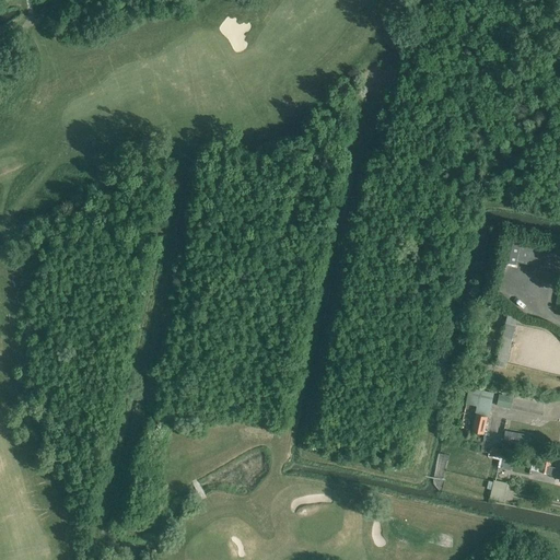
[(500,263),(504,264),(504,263),(516,266),(517,261),(559,270),(559,245),(523,237),(505,234),(499,261),(500,263)]
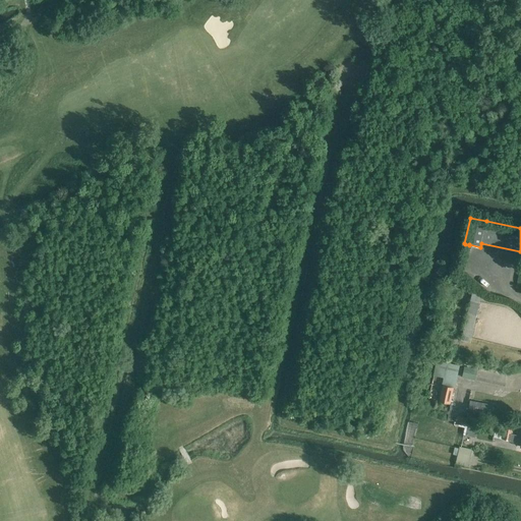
[(479,302),(470,300),(461,340),(468,342),(469,338),(471,338),(479,302)]
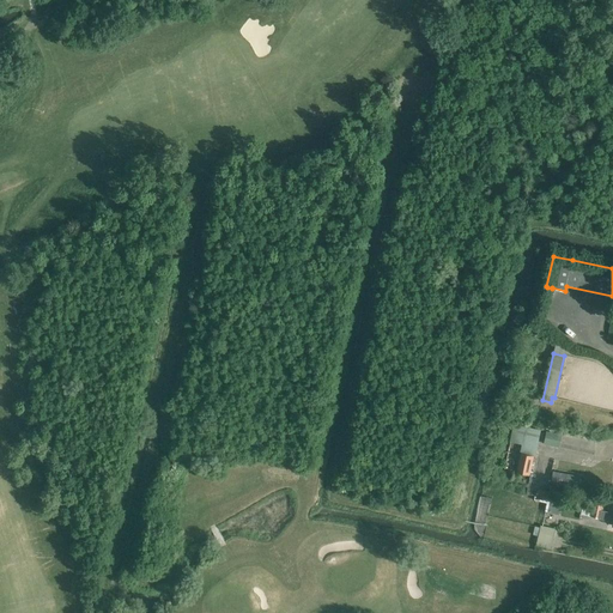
[(530,475),(534,455),(535,456),(541,430),(514,424),(510,442),(522,444),(520,453),(521,453),(516,473),(530,475)]
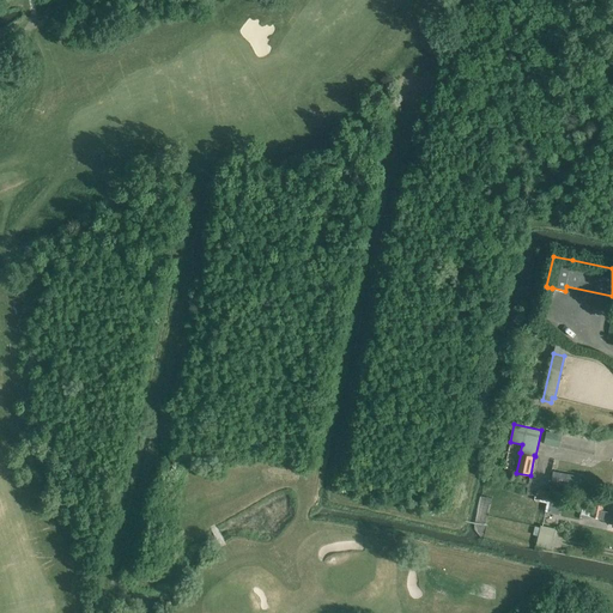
[(547,431),(544,444),(559,448),(562,435),(547,431)]
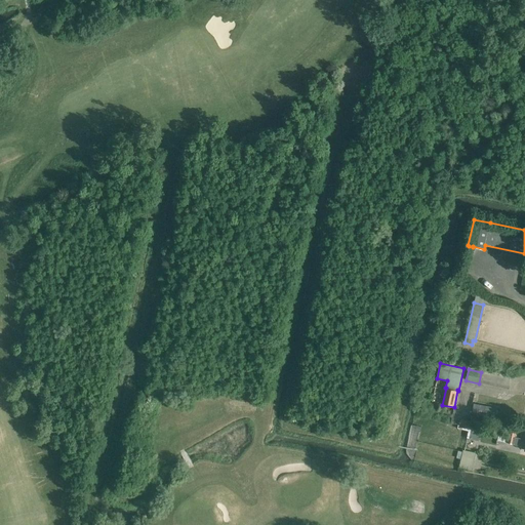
[(498,408),(474,404),(473,408),(472,413),(496,418),(498,408)]
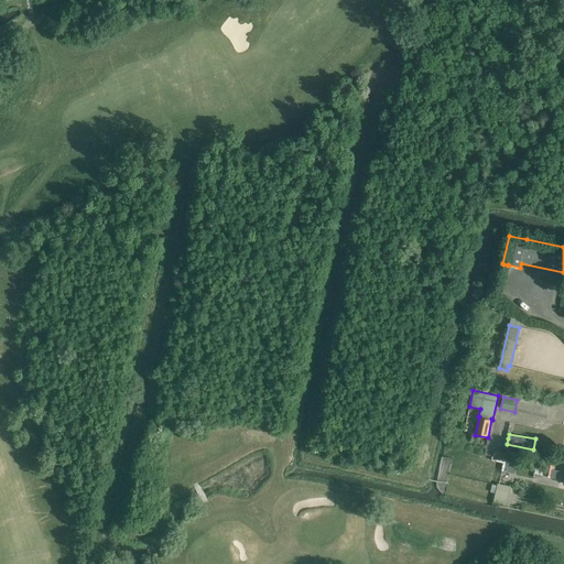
[(514,474),(517,462),(507,459),(503,472),(514,474)]
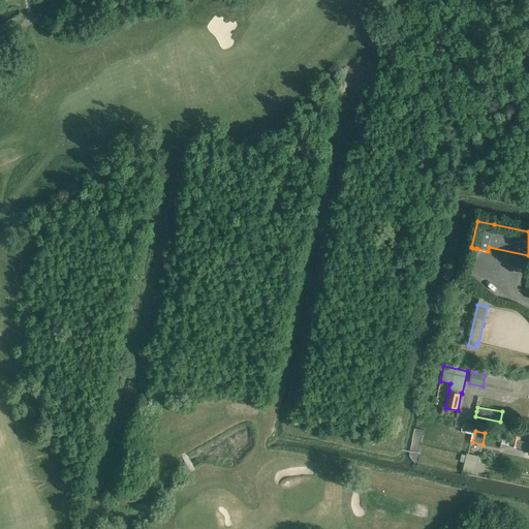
[(528,453),(528,441),(525,441),(520,440),(511,438),(503,436),(501,443),(509,445),(528,450),(528,454),(528,453)]
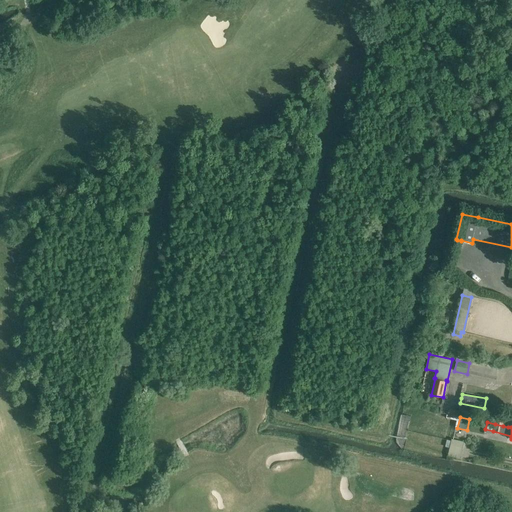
[(464,442),(452,439),(450,446),(448,456),(460,458),(462,448),(464,442)]
